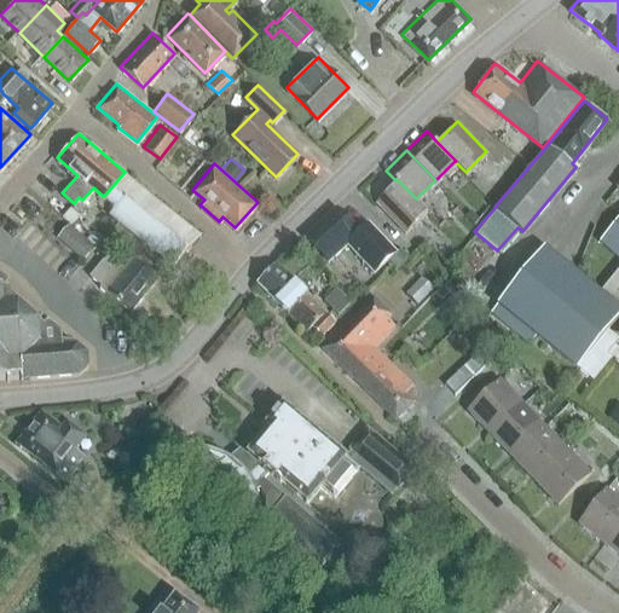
[(125,172),(104,196),(114,204),(109,212),(173,264),(200,233),(125,172)]
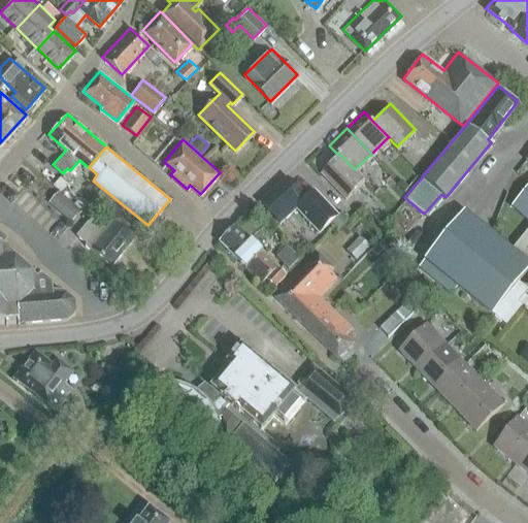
[(363,178),(355,169),(338,153),(337,154),(321,170),(345,196),(363,178)]
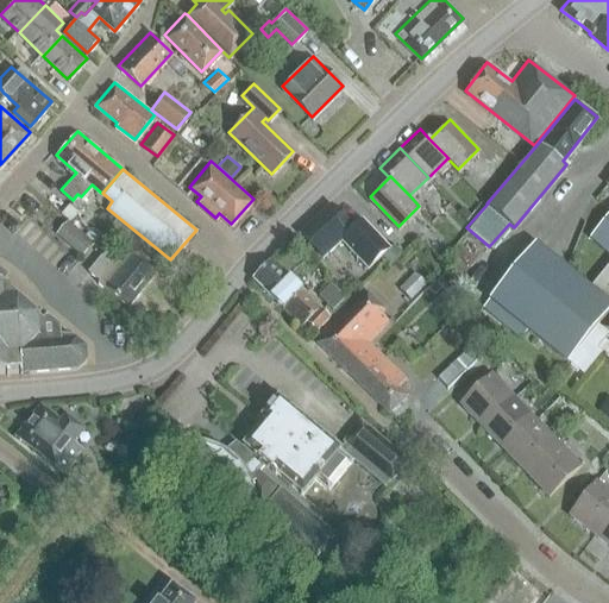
[(566,360),(608,308),(608,177),(607,181),(608,182),(608,209),(589,234),(608,251),(608,262),(590,287),(534,240),(488,296),(566,360)]
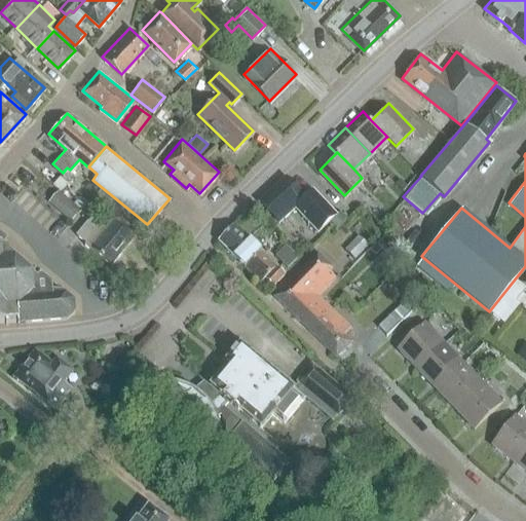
[(59,189),(66,181),(58,175),(51,182),(59,189)]
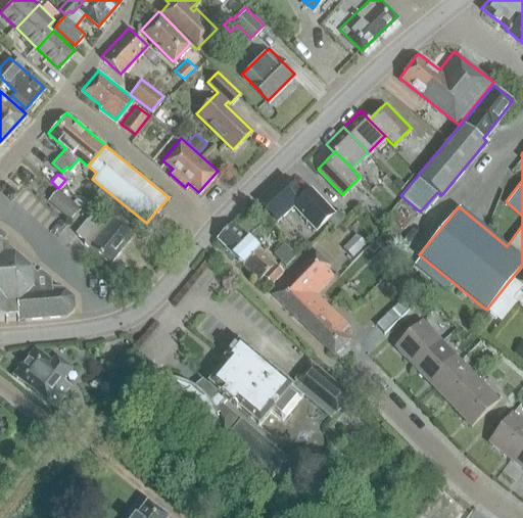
[(301,195),(299,192),(282,174),(256,197),(277,220),(293,204),(316,227),(327,217),(334,210),(312,186),(301,195)]
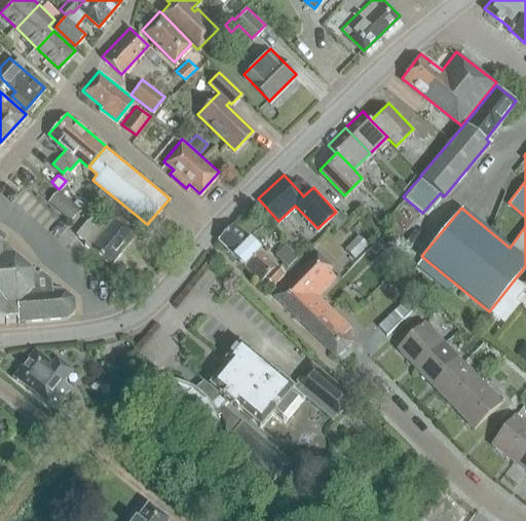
[(70,219),(80,208),(58,188),(48,199),(70,219)]
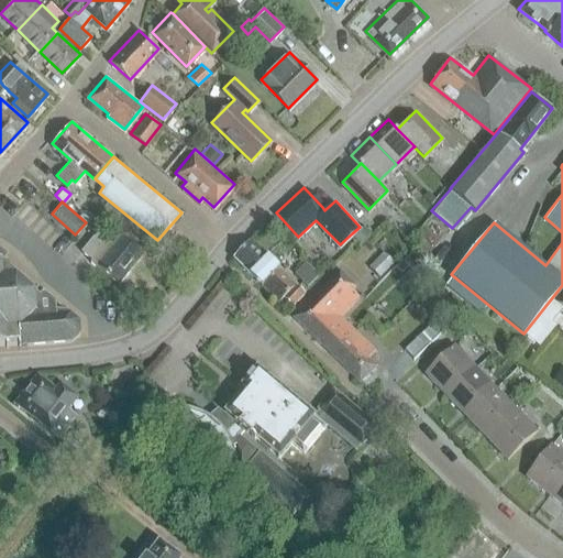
[(360,241),(371,230),(364,222),(360,227),(352,233),(360,241)]
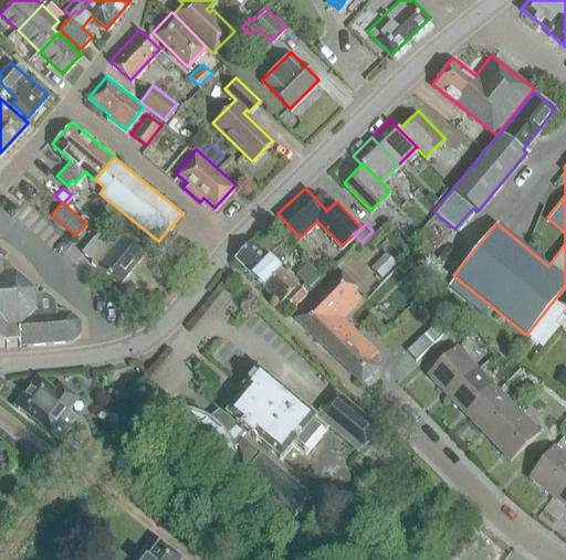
[(109,238),(98,229),(82,250),(92,259),(91,260),(118,283),(144,252),(116,230),(109,238)]
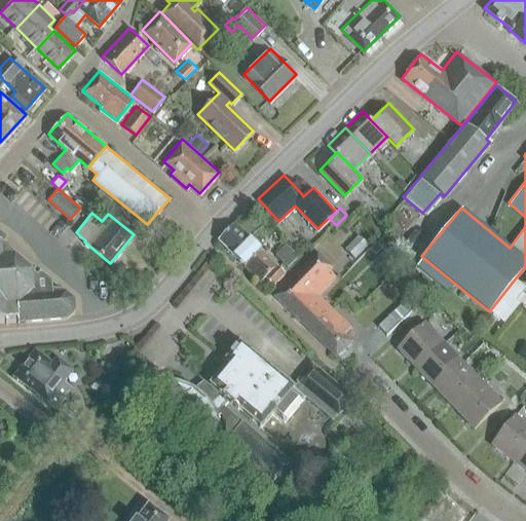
[(272,284),(285,271),(234,222),(218,238),(260,280),(264,275),(272,284)]
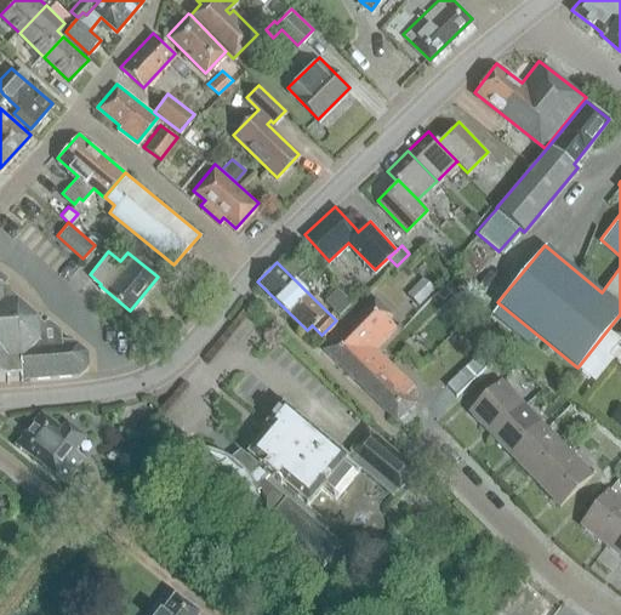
[(419,302),(434,286),(422,274),(406,290),(419,302)]
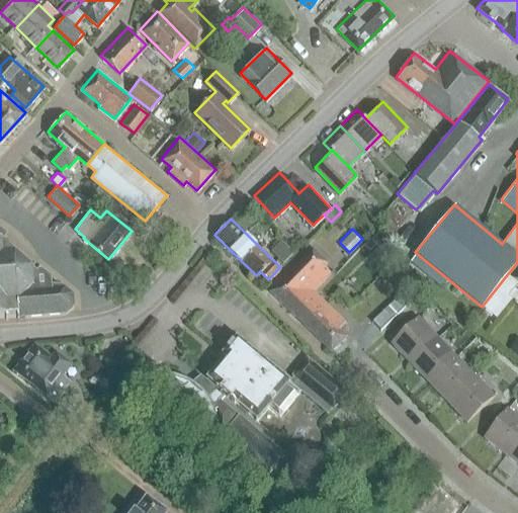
[(0,316),(65,311),(72,304),(71,292),(39,265),(36,269),(0,238),(0,316)]
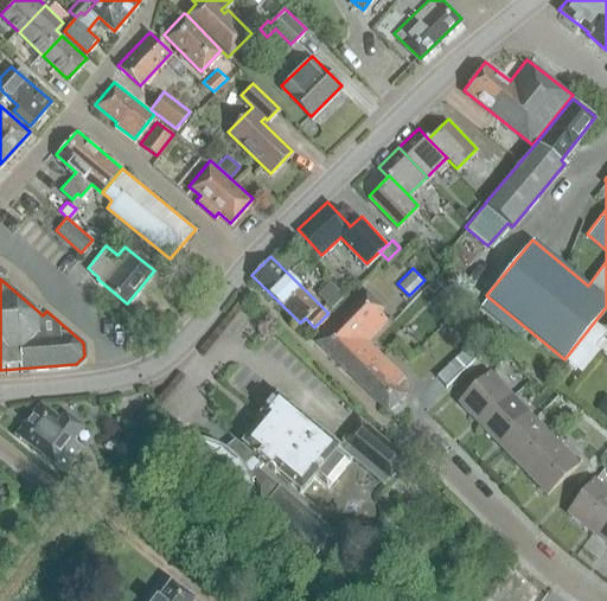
[(318,291),(331,305),(343,292),(328,279),(318,291)]
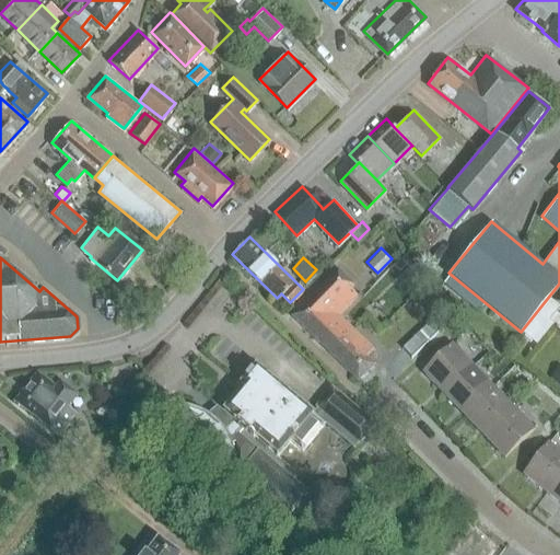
[(329,303),(338,311),(358,291),(350,285),(353,281),(338,266),(306,298),(321,312),(329,303)]
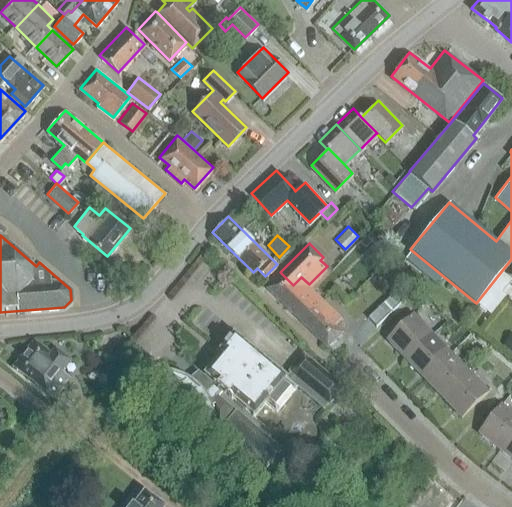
[(321,296),(309,284),(301,277),(293,285),(280,272),(266,286),(298,317),(311,303),(312,304),(321,296)]
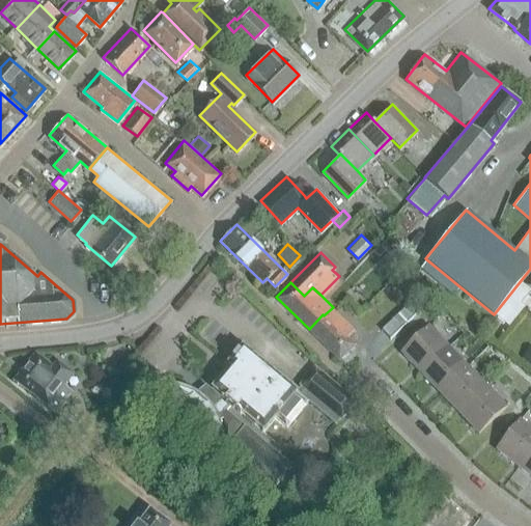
[(407,301),(383,325),(390,332),(415,309),(407,301)]
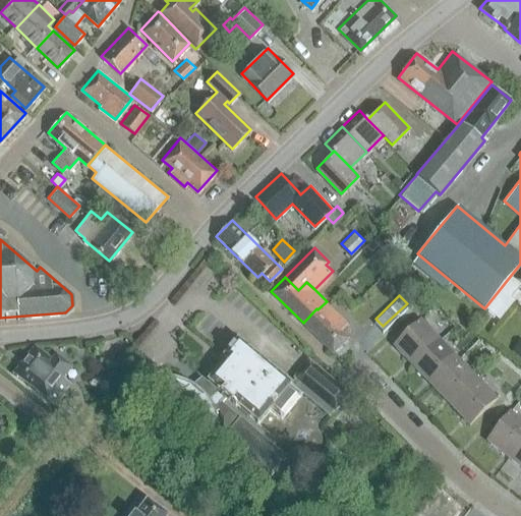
[(316,308),(303,323),(332,350),(347,335),(339,328),(346,320),(327,301),(317,309),(316,308)]
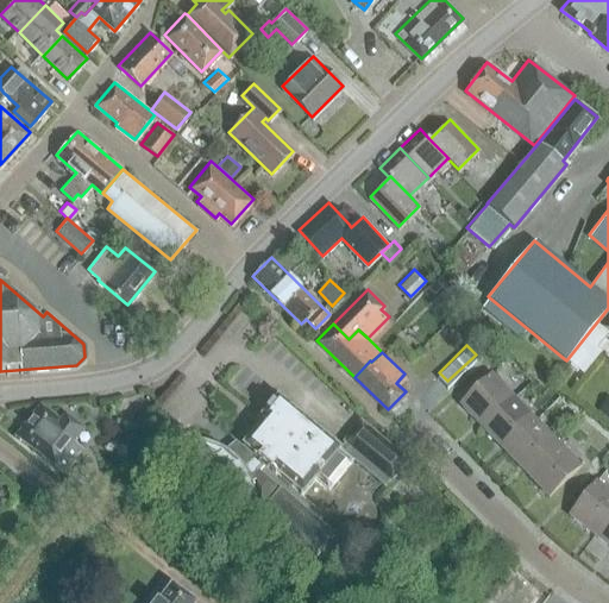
[(482,424),(513,394),(491,370),(459,401),(482,424)]
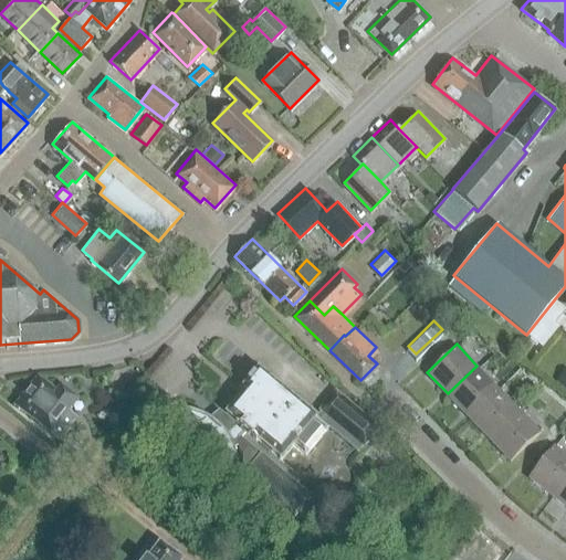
[(194,407),(184,405),(185,416),(187,424),(188,431),(192,439),(197,445),(203,452),(209,457),(216,462),(221,464),(229,466),(237,467),(237,461),(237,453),(234,445),(237,443),(242,452),(242,460),(249,465),(241,474),(291,515),(310,494),(239,434),(244,429),(255,439),(257,436),(281,456),(292,443),(304,454),(328,424),(358,448),(362,444),(364,446),(380,425),(335,388),(315,414),(258,366),(242,384),(245,387),(239,394),(226,410),(236,420),(238,421),(238,422),(220,408),(211,415),(207,412),(200,409),(194,407)]
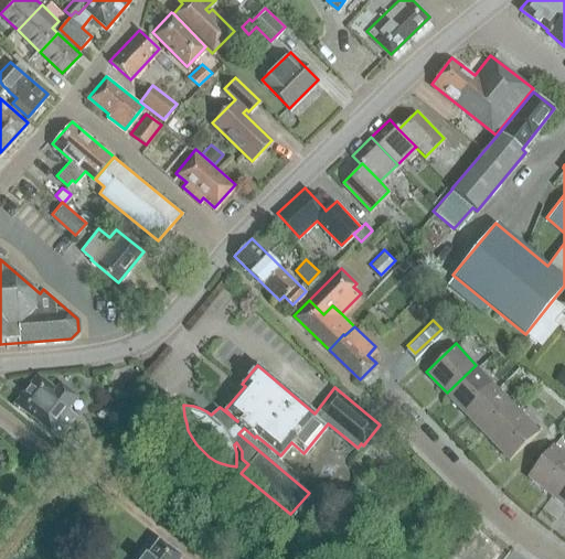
[(467,415),(497,386),(476,365),(447,393),(467,415)]
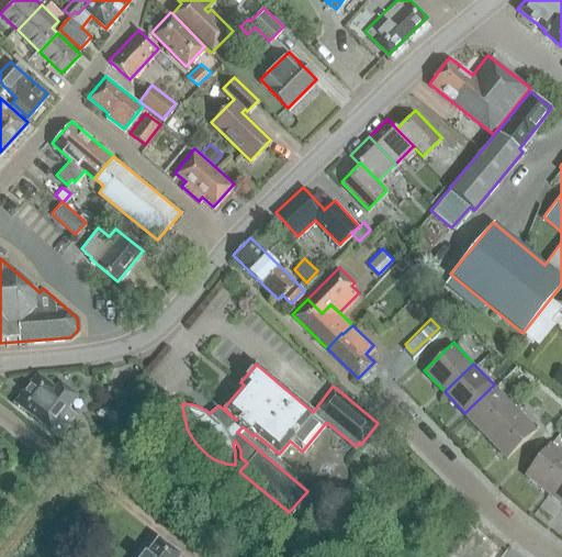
[(55,386),(36,371),(14,401),(58,435),(74,414),(66,408),(77,393),(59,379),(55,386)]
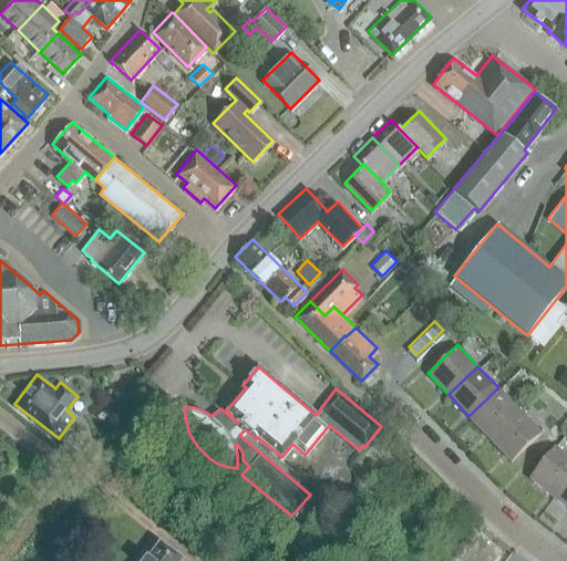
[(490,437),(519,408),(498,387),(468,416),(490,437)]
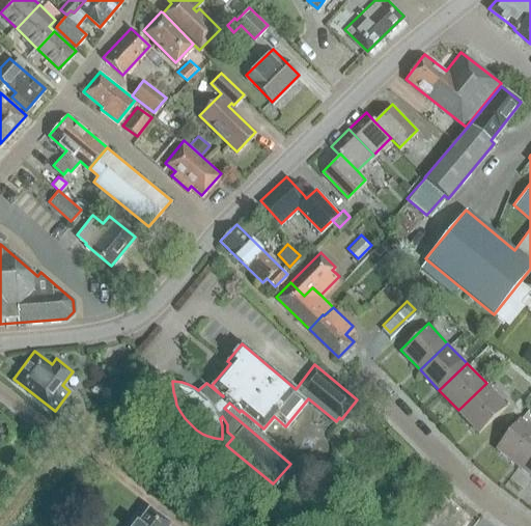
[(486,383),(458,410),(478,430),(505,404),(486,383)]
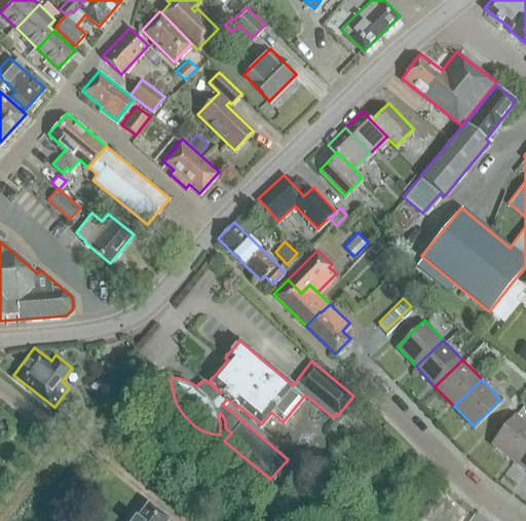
[(84,428),(92,416),(82,409),(74,419),(84,428)]
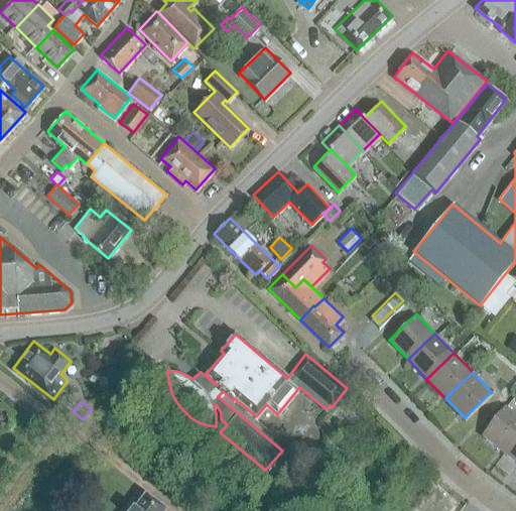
[(503,451),(515,434),(515,413),(504,405),(482,433),(503,451)]
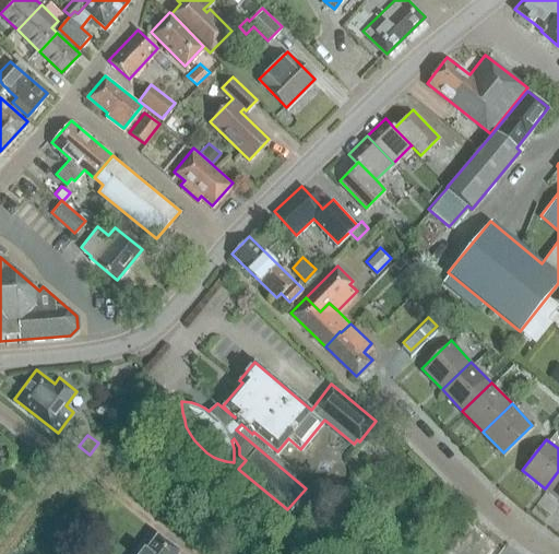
[(558,471),(545,488),(558,499),(558,471)]
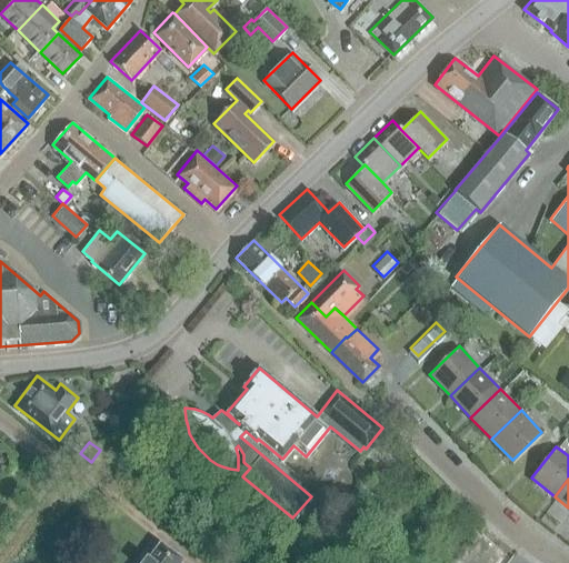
[(455,562),(486,562),(493,552),(496,553),(506,539),(485,523),(455,562)]
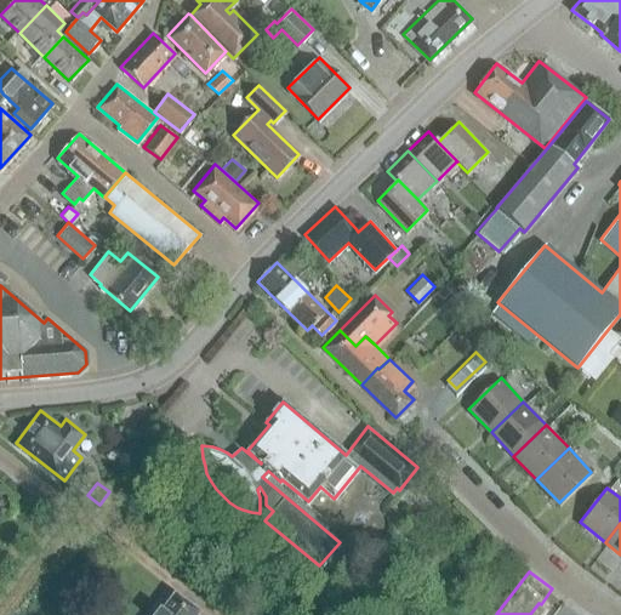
[(195,614),(199,611),(174,592),(172,594),(159,611),(158,610),(154,614),(195,614)]
